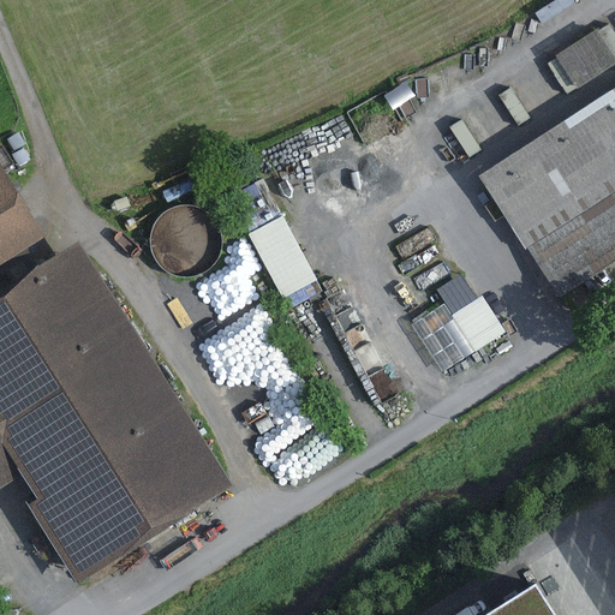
[(567,3),(565,0),(545,0),(527,12),(535,24),(567,3)]
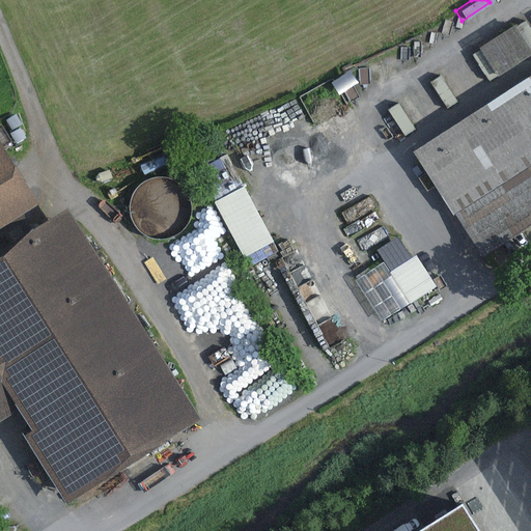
[(530,53),(530,46),(516,24),(480,48),(498,76),(530,53)]
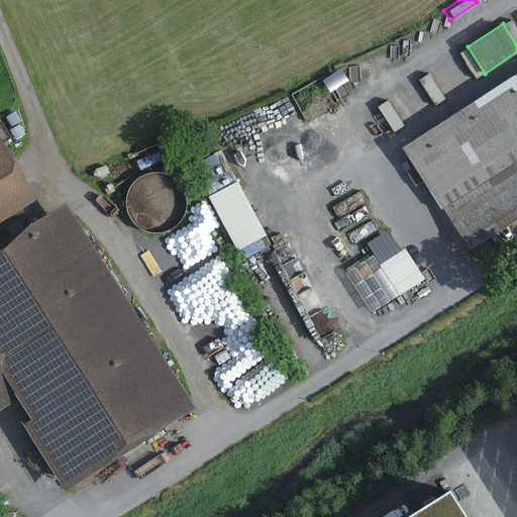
[(516,76),(405,148),(471,251),(516,221),(516,76)]
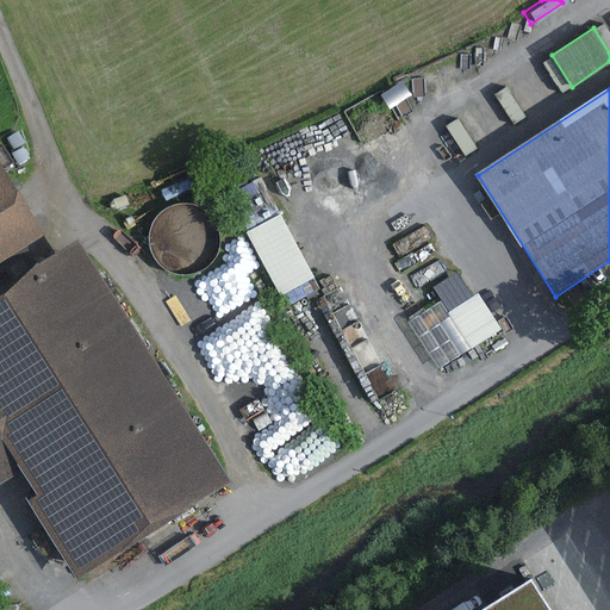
[(0,161),(0,487),(24,473),(38,496),(27,502),(78,582),(235,484),(80,238),(38,265),(26,247),(47,235),(0,161)]
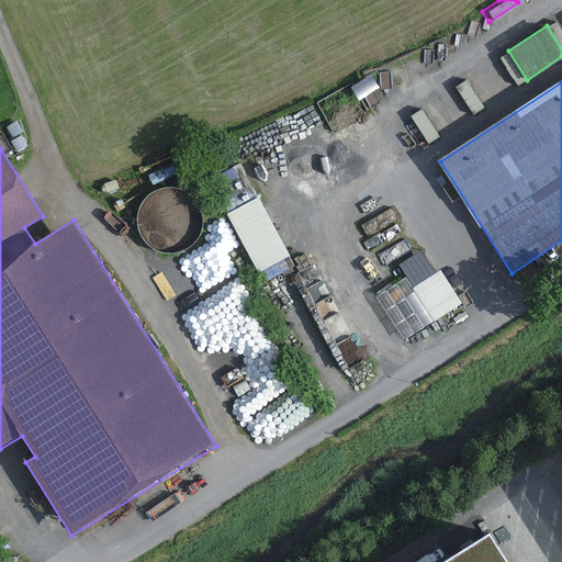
[(296,268),(242,164),(210,180),(265,284),(296,268)]
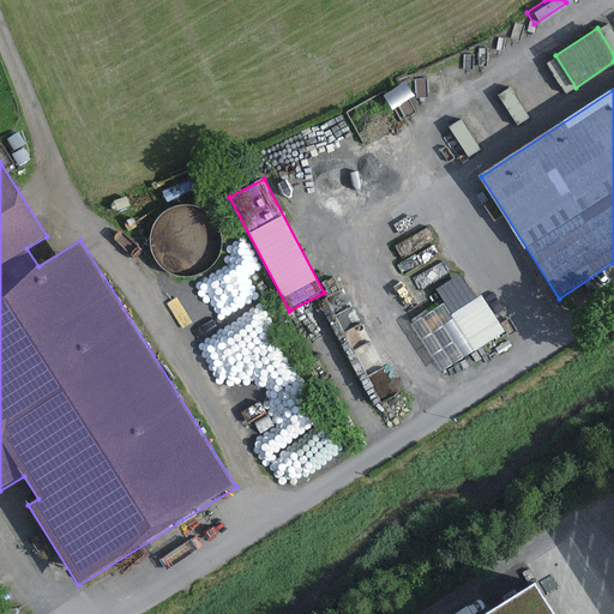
[(462,306),(452,290),(441,296),(451,312),(462,306)]
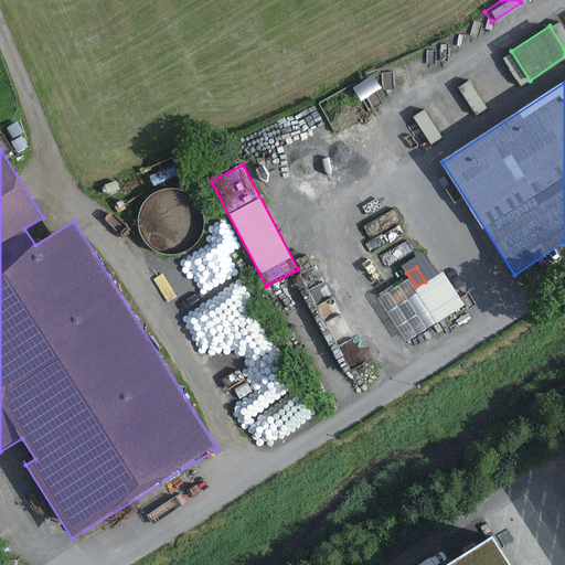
[(415,289),(408,279),(379,298),(407,342),(465,306),(444,272),(415,289)]
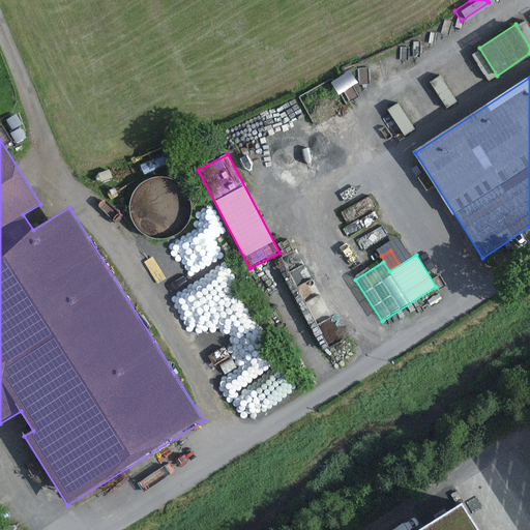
[(482,529),(465,502),(420,529),(482,529)]
